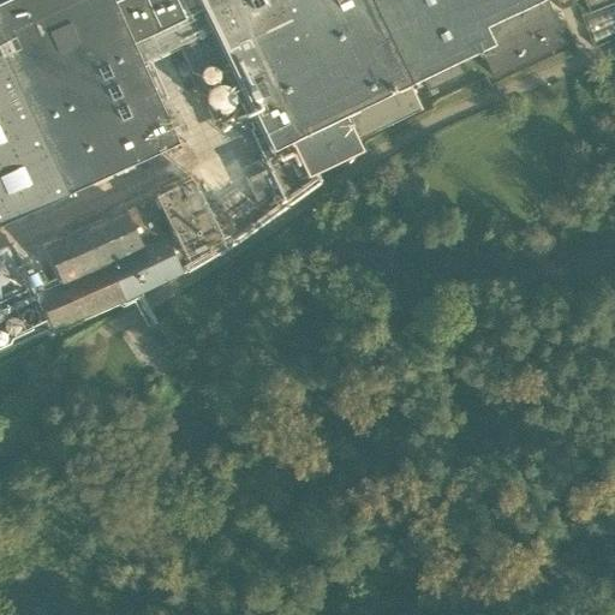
[(3,0),(0,1),(0,218),(65,189),(67,193),(179,143),(143,64),(177,47),(190,75),(201,78),(202,79),(202,82),(203,83),(206,84),(207,85),(209,87),(213,87),(214,85),(215,85),(216,84),(218,83),(219,81),(220,79),(220,77),(220,76),(231,70),(272,156),(297,144),(302,155),(302,156),(311,174),(362,150),(357,139),(421,108),(410,85),(423,79),(428,91),(464,73),(458,61),(482,51),(494,78),(567,43),(545,0),(3,0)]
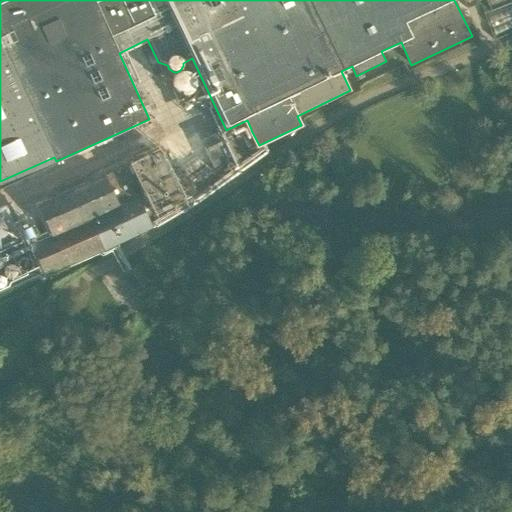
[(463,0),(467,8),(484,2),(482,0),(463,0)]
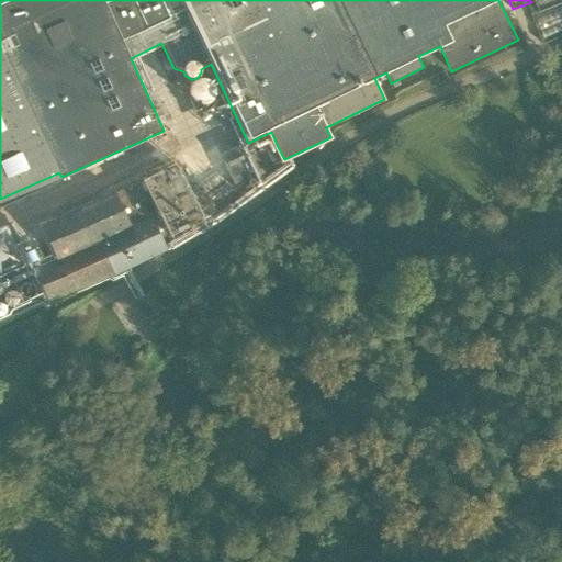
[(189,90),(189,92),(189,94),(189,98),(191,100),(192,102),(194,103),(197,104),(199,105),(202,105),(204,105),(206,104),(209,103),(211,102),(213,100),(214,98),(214,94),(215,92),(214,90),(214,88),(213,86),(211,83),(209,81),(206,80),(204,79),(202,79),(199,79),(197,80),(194,81),(192,83),(191,86),(189,88),(189,90)]
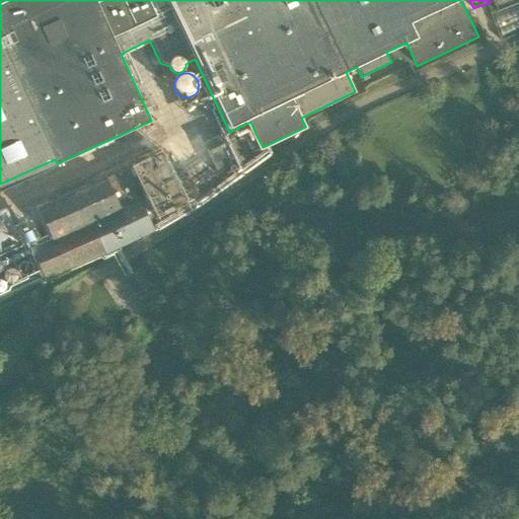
[(222,134),(204,143),(219,175),(237,166),(222,134)]
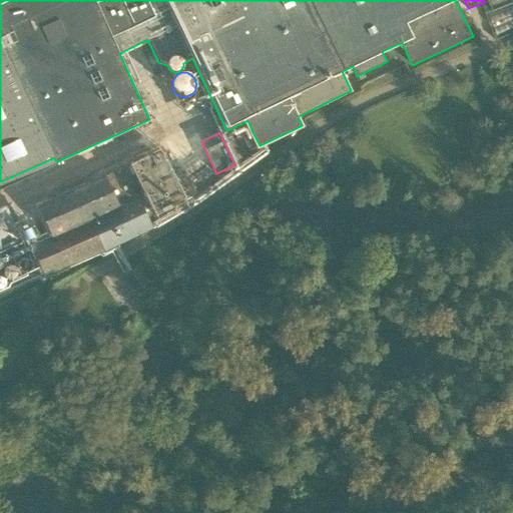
[(167,147),(170,152),(171,155),(177,168),(180,174),(190,193),(217,180),(196,134),(167,147)]
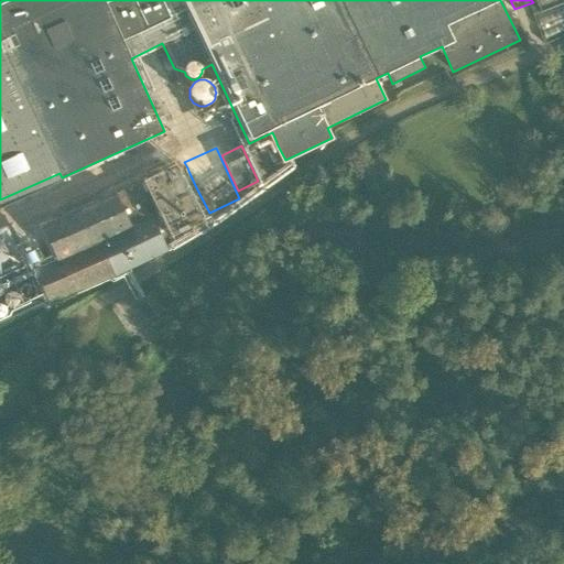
[(188,171),(187,167),(181,170),(176,159),(147,173),(150,179),(143,181),(170,236),(202,220),(190,196),(186,190),(181,177),(184,176),(183,174),(188,171)]
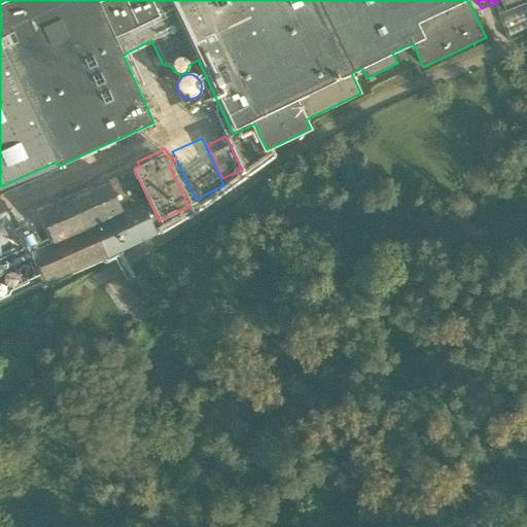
[(174,177),(182,173),(176,160),(171,163),(172,165),(169,166),(174,177)]
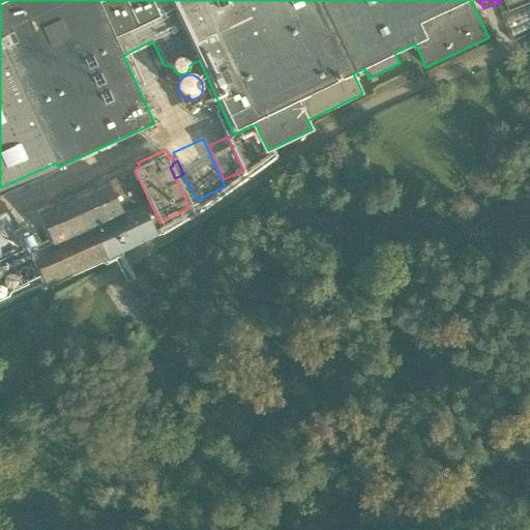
[(178,184),(186,180),(183,174),(175,178),(178,184)]
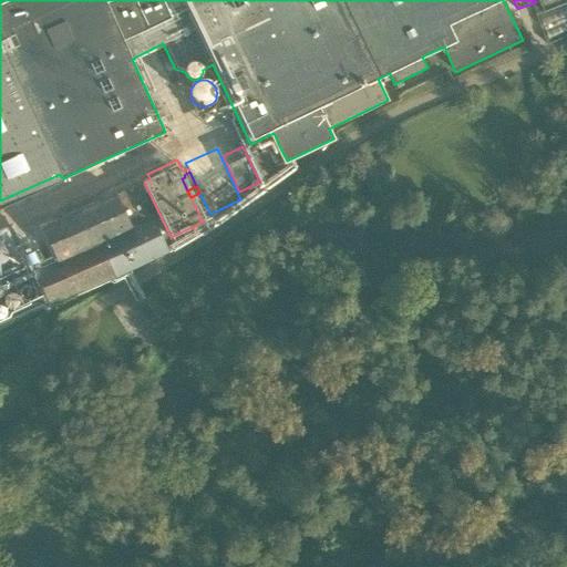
[(168,251),(152,216),(132,226),(116,192),(41,226),(57,259),(33,270),(50,306),(125,272),(168,251)]
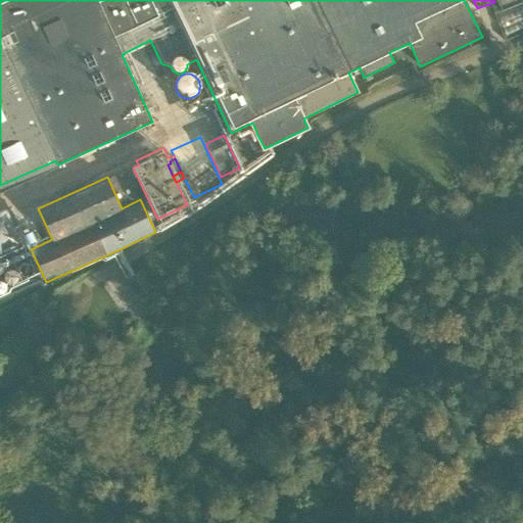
[(128,279),(139,295),(151,287),(140,271),(128,279)]
